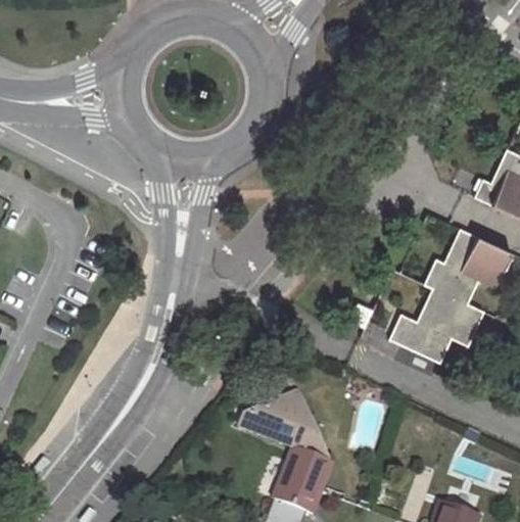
[(519,154),(507,148),(491,181),(483,178),(475,196),(519,218),(519,154)]
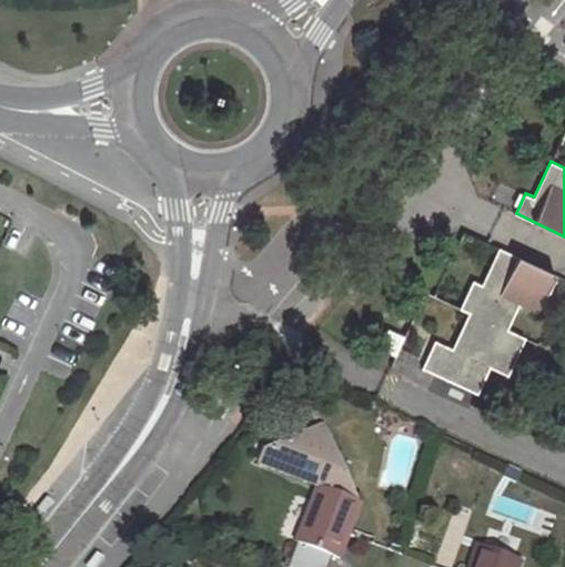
[(470,312),(453,347),(435,340),(422,368),(480,393),(491,367),(510,375),(526,338),(510,330),(521,304),(538,312),(555,274),(500,249),(483,283),(474,280),(461,307),(470,312)]
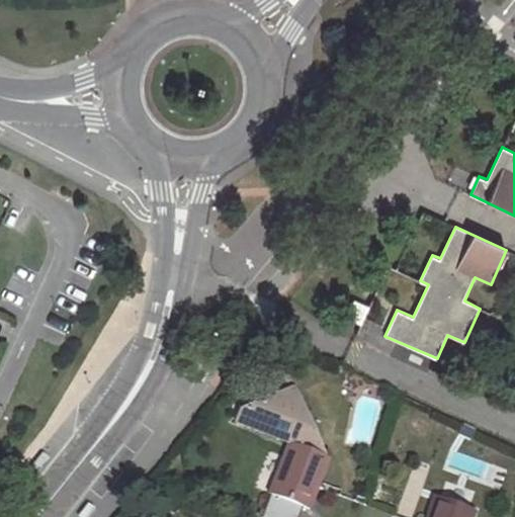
[(290,441),(271,494),(273,495),(264,516),(302,516),(307,508),(312,510),(332,457),(328,456),(296,388),(243,411),(238,422),(290,441)]
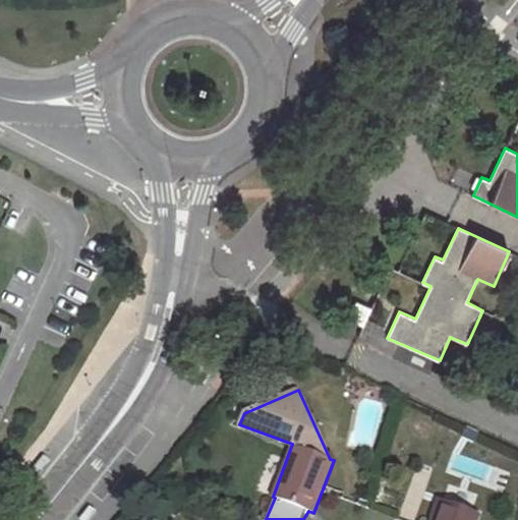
[(478,519),(480,514),(440,500),(433,519),(478,519)]
